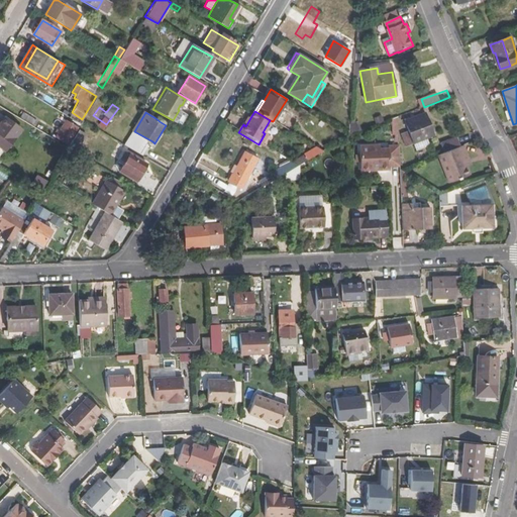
[(393,119),(397,117),(395,112),(381,117),(383,123),(393,119)]
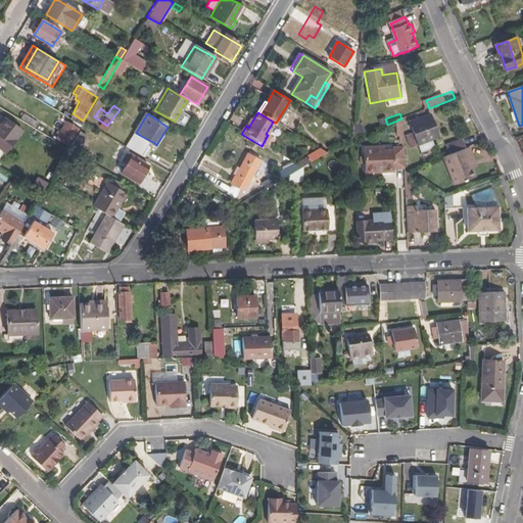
[(431,114),(410,123),(418,145),(440,138),(431,114)]
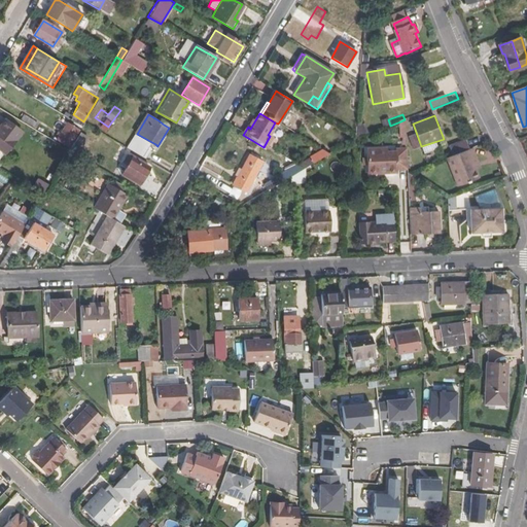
[(0,149),(5,153),(15,140),(8,135),(11,131),(2,124),(0,126),(0,149)]
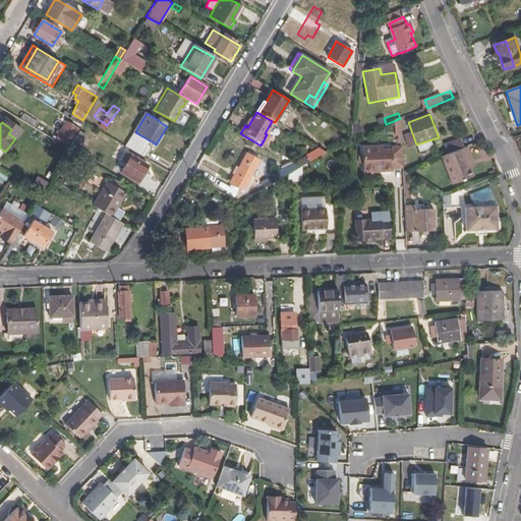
[(77,128),(67,122),(58,138),(68,145),(77,128)]
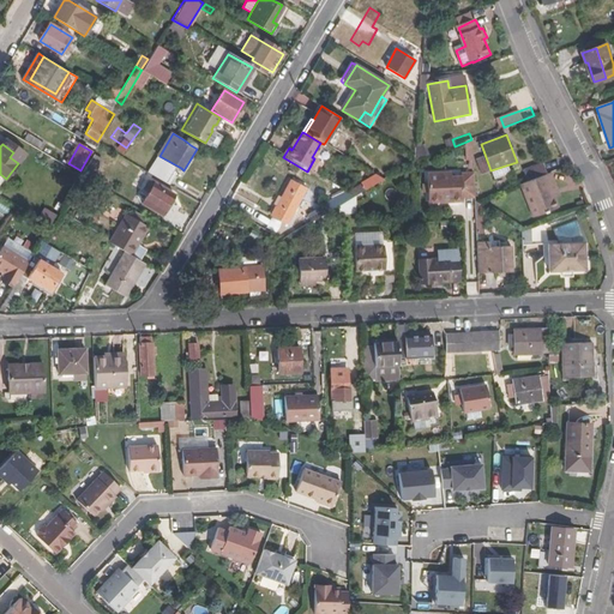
[(102,157),(96,154),(89,166),(92,168),(94,166),(96,167),(102,157)]
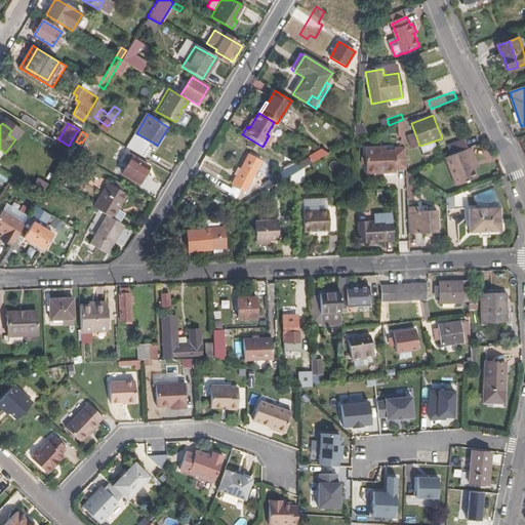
[(155,144),(136,133),(128,146),(147,157),(155,144)]
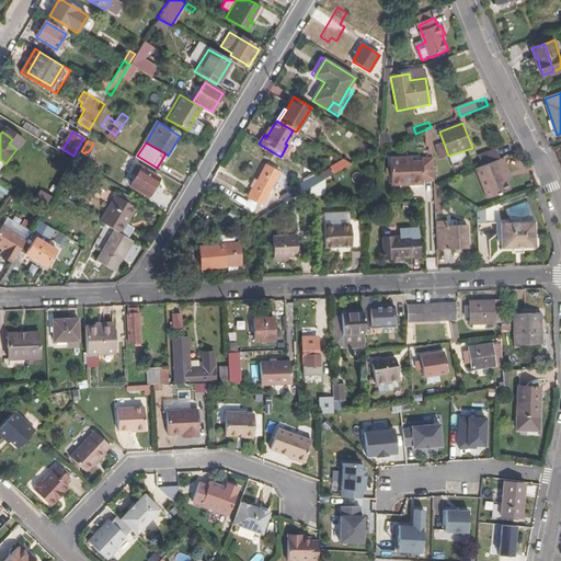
[(451,162),(466,158),(464,151),(449,157),(451,162)]
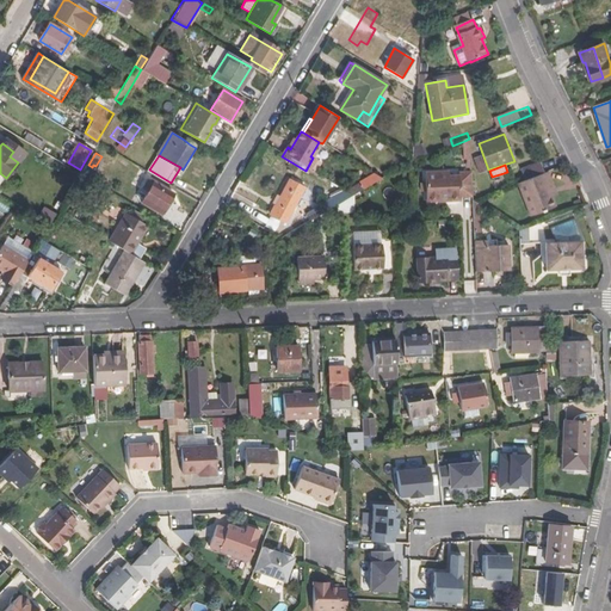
[(449,199),(449,203),(461,203),(461,198),(473,198),(471,173),(460,174),(460,177),(450,178),(450,172),(426,173),(426,185),(426,192),(426,199),(449,199)]
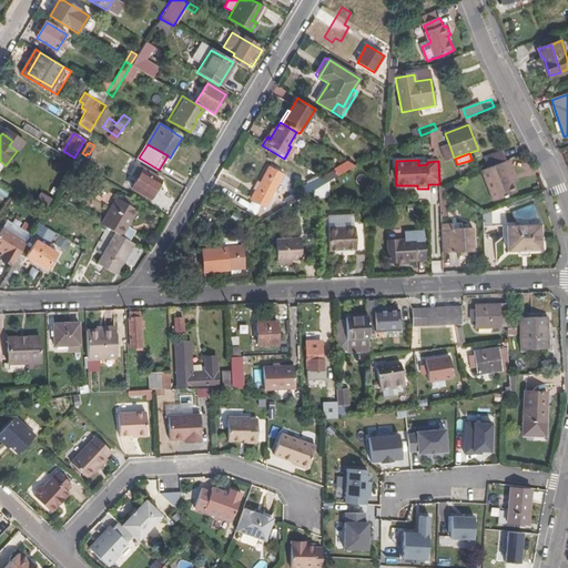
[(510,178),(515,176),(508,160),(480,171),(493,201),(516,193),(513,183),(510,178)]
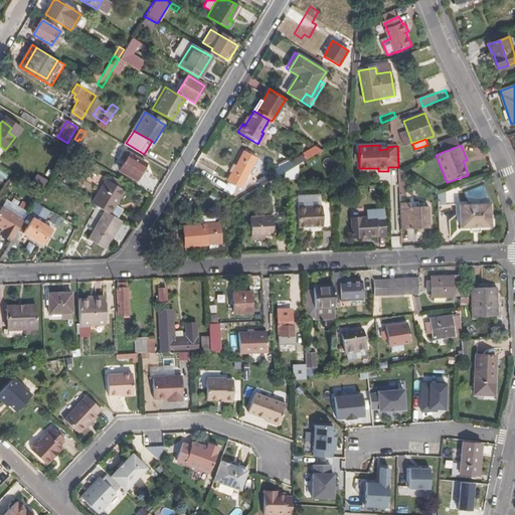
[(306,160),(321,151),(314,147),(302,153),(306,160)]
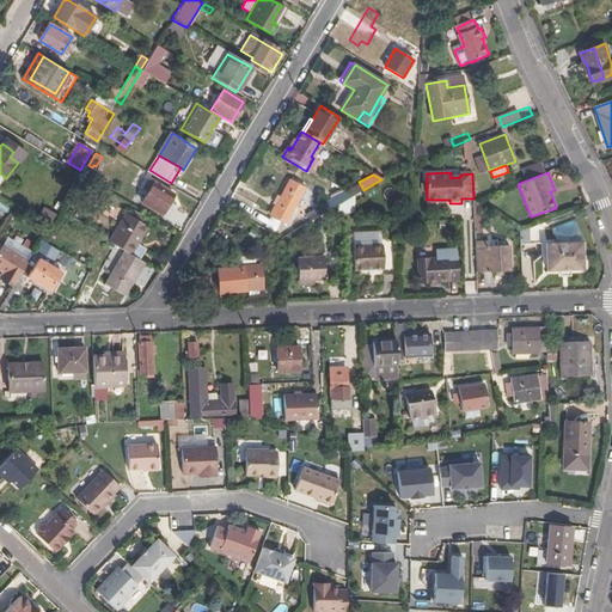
[(173,195),(150,181),(147,185),(151,188),(141,203),(160,215),(173,195)]
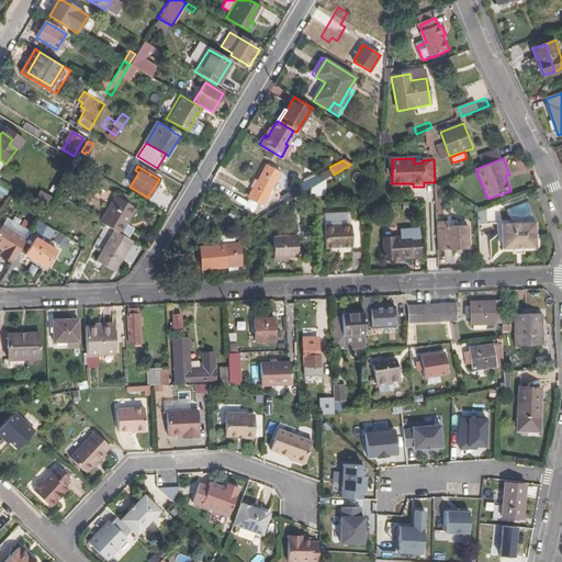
[(262,204),(279,172),(267,166),(259,180),(258,179),(248,197),(262,204)]
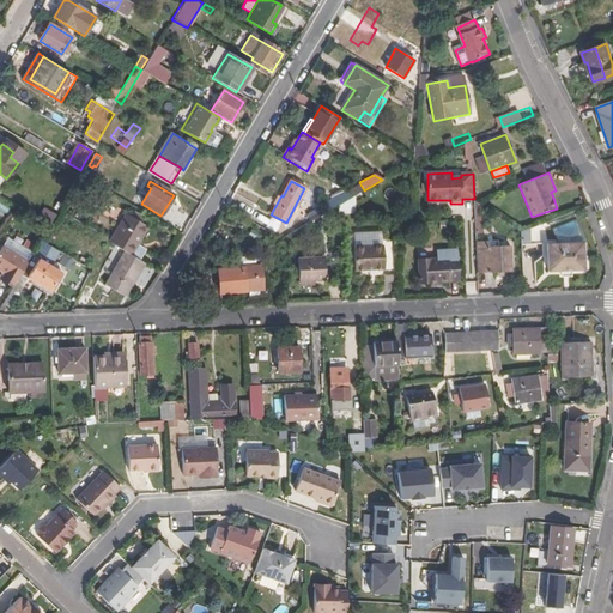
[(354,212),(354,195),(353,196),(338,206),(338,213),(354,212)]
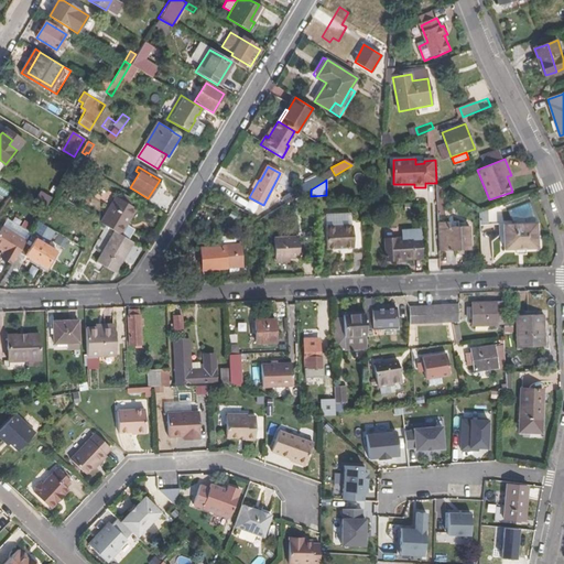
[(285,204),(303,194),(300,188),(282,198),(285,204)]
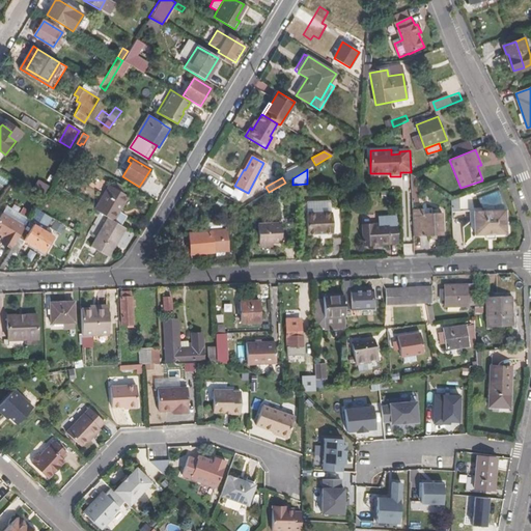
[(108,219),(120,226),(127,217),(119,213),(129,197),(122,193),(115,189),(109,186),(98,204),(94,211),(108,219)]
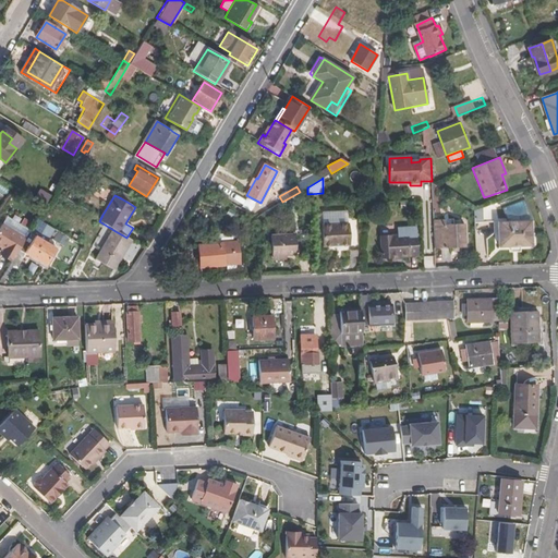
[(506,206),(508,218),(498,219),(498,246),(510,246),(519,246),(531,245),(530,218),(532,218),(529,197),(506,206)]
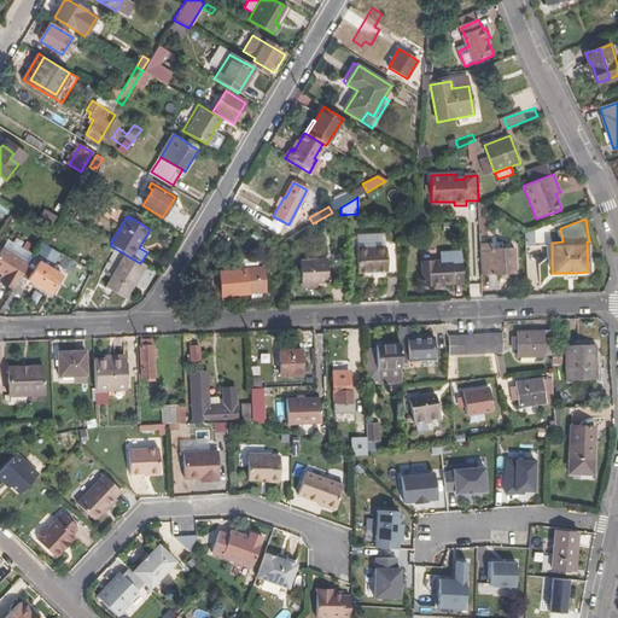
[(70,237),(62,231),(64,226),(57,221),(46,238),(54,243),(57,239),(66,244),(70,237)]
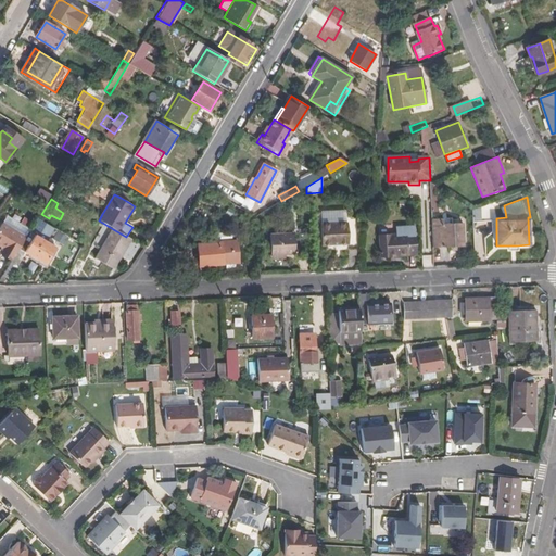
[(472,218),(496,218),(495,202),(472,211),(472,218)]
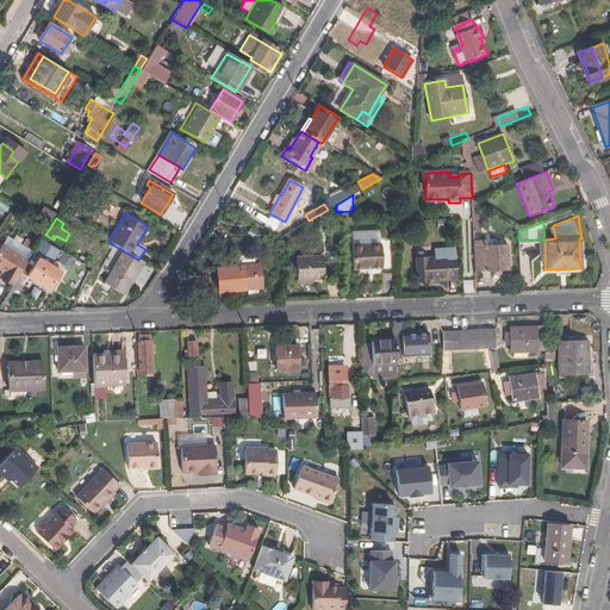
[(27,260),(31,255),(32,253),(6,237),(1,244),(27,260)]
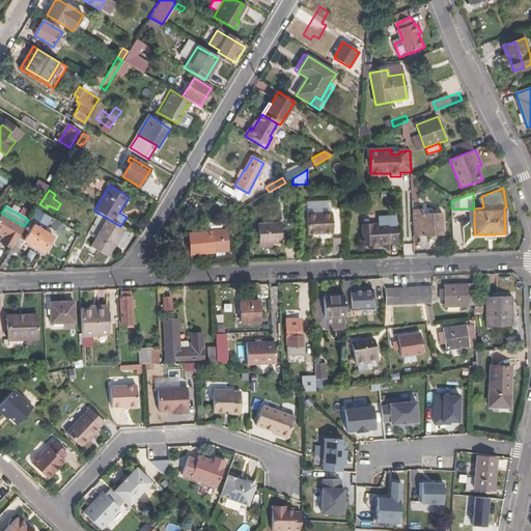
[(442,234),(442,213),(422,214),(422,208),(412,208),(413,235),(442,234)]
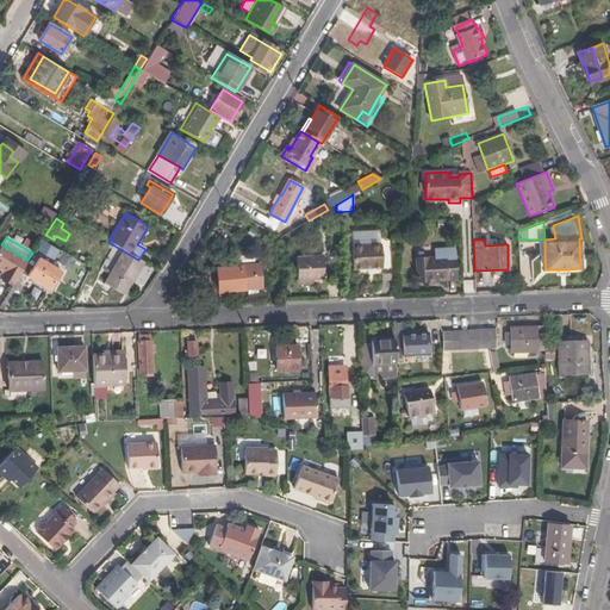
[(69,269),(75,259),(43,242),(37,253),(69,269)]
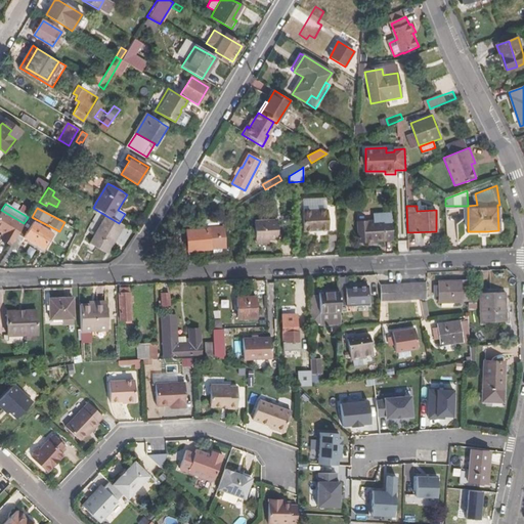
[(314,223),(313,210),(302,209),(303,230),(314,230),(314,223)]
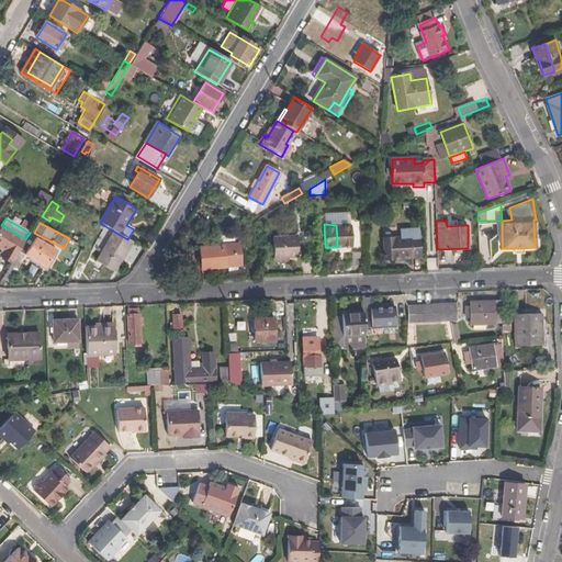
[(351,239),(351,224),(336,225),(337,239),(351,239)]
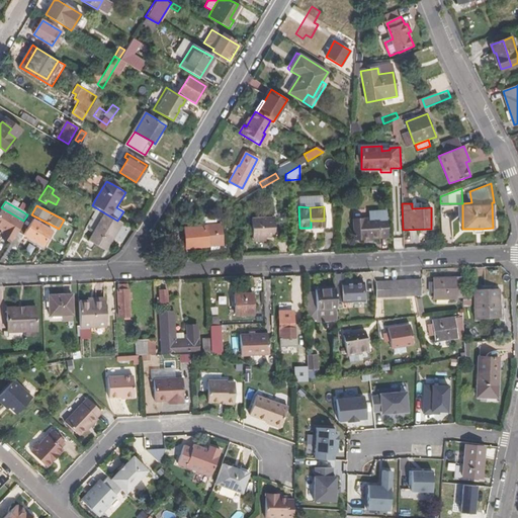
[(23,221),(1,207),(0,209),(0,229),(3,232),(2,234),(10,240),(12,237),(13,237),(17,232),(23,221)]
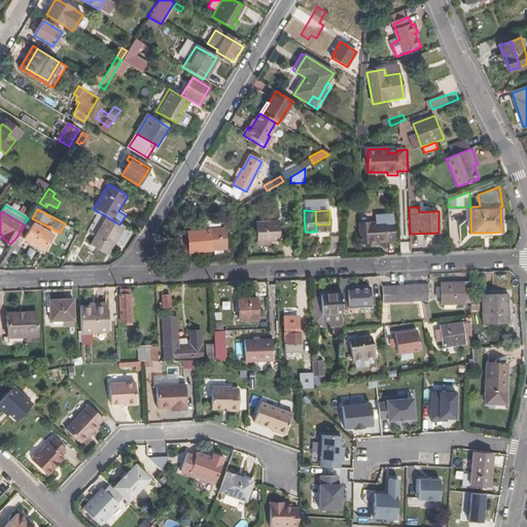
[(119,224),(107,217),(90,245),(106,255),(124,226),(119,224)]
